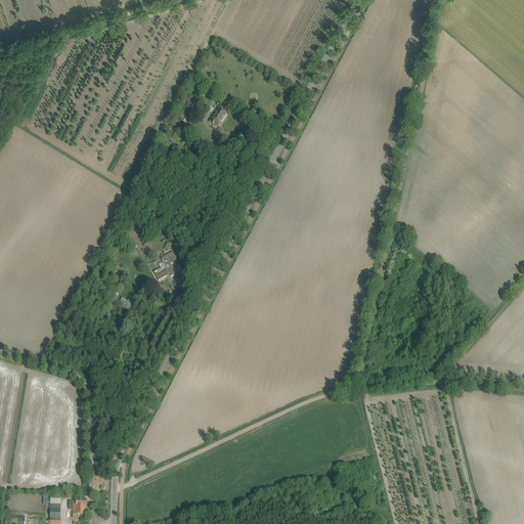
[(194,98),(190,96),(180,116),(187,119),(188,116),(189,116),(192,110),(190,108),(194,98)]
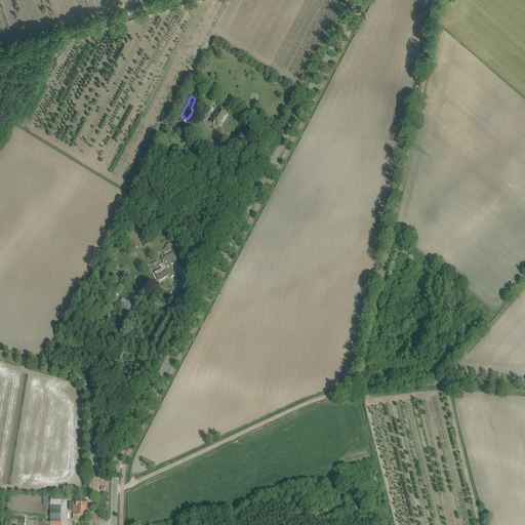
[(227,114),(219,110),(211,123),(213,124),(213,125),(215,123),(219,126),(227,114)]
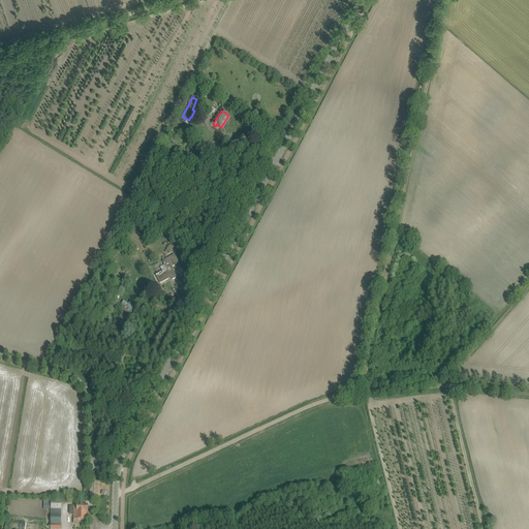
[(179,262),(176,258),(175,255),(165,259),(164,257),(162,258),(160,259),(162,262),(163,262),(164,265),(160,268),(162,272),(156,275),(160,283),(168,279),(167,278),(170,276),(173,280),(177,277),(172,267),(179,262)]
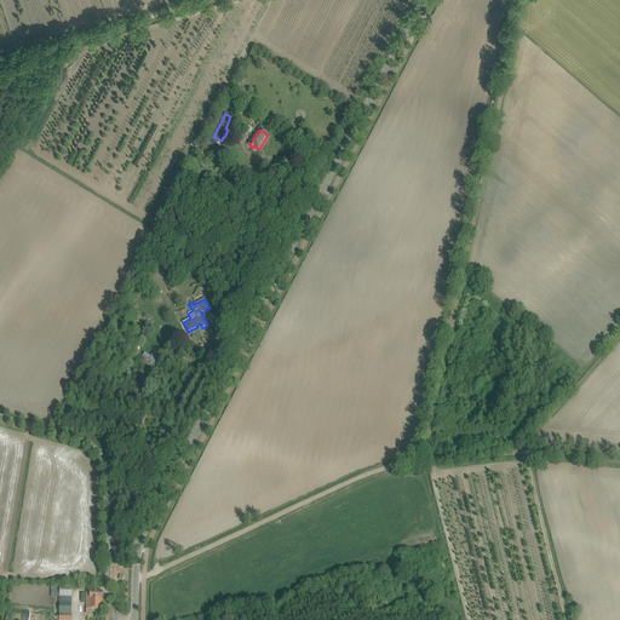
[(59,595),(59,597),(72,597),(72,586),(59,586),(59,587),(59,595)]
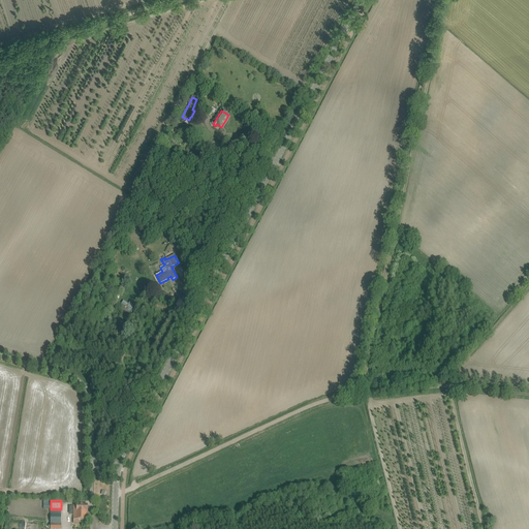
[(73,520),(73,523),(79,524),(79,520),(87,520),(87,512),(88,512),(88,504),(73,504),(73,520)]
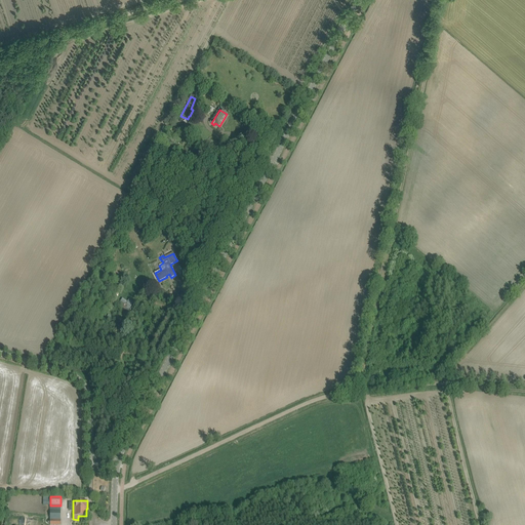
[(50,511),(49,524),(59,524),(61,511),(50,511)]
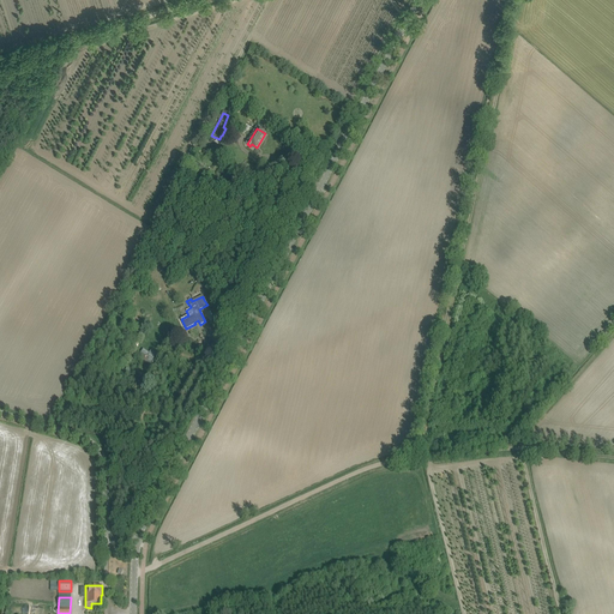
All buildings are outlined.
